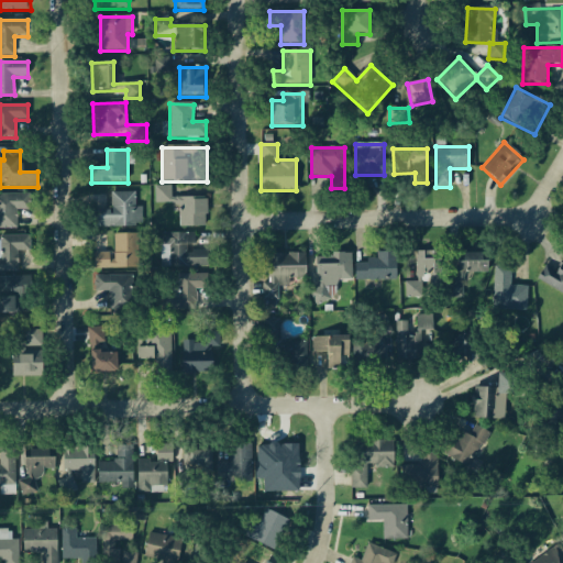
[(31,210),(31,194),(0,194),(0,229),(17,229),(17,210),(31,210)]
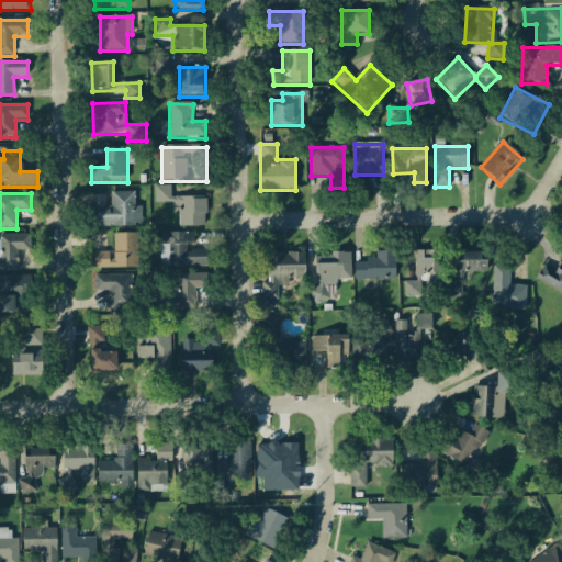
[(135,227),(135,193),(113,193),(113,211),(93,211),(93,227),(135,227)]
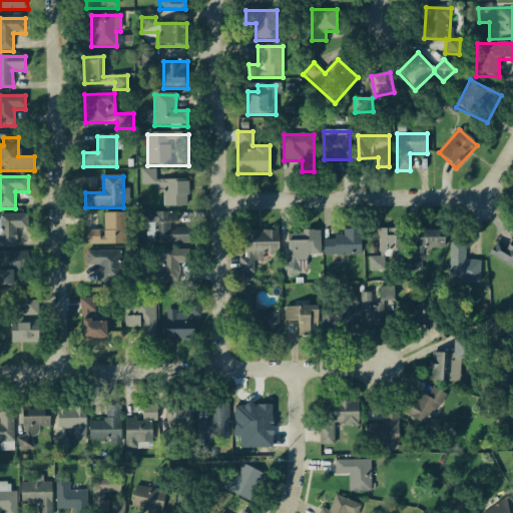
[(163,207),(188,207),(188,181),(163,181),(163,207)]
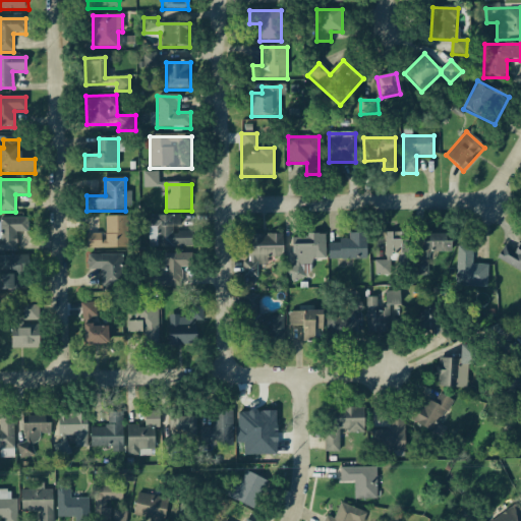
[(192,248),(192,233),(180,233),(180,216),(150,217),(150,248),(192,248)]
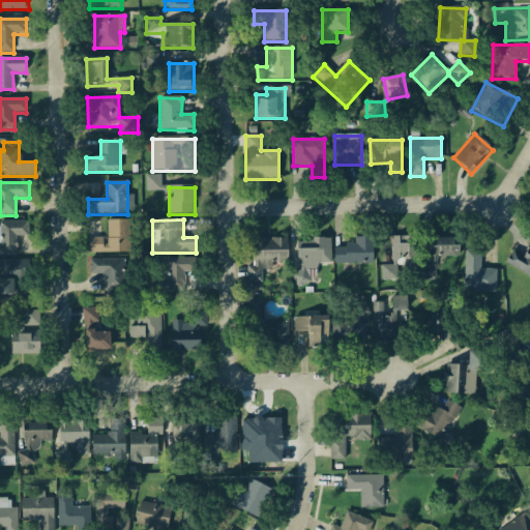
[(130,254),(130,221),(107,221),(107,238),(89,238),(89,254),(130,254)]
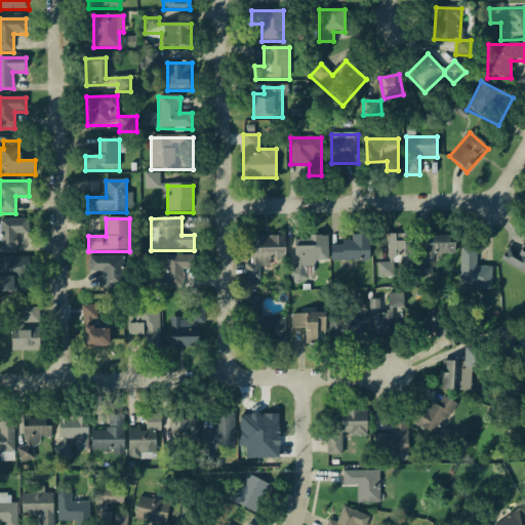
[(0,253),(16,253),(16,235),(28,234),(28,219),(0,219),(0,253)]
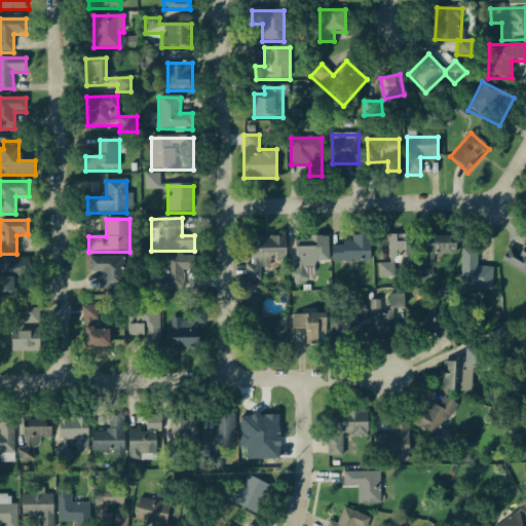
[(413,269),(413,235),(389,235),(389,263),(378,263),(378,277),(396,277),(396,269),(413,269)]
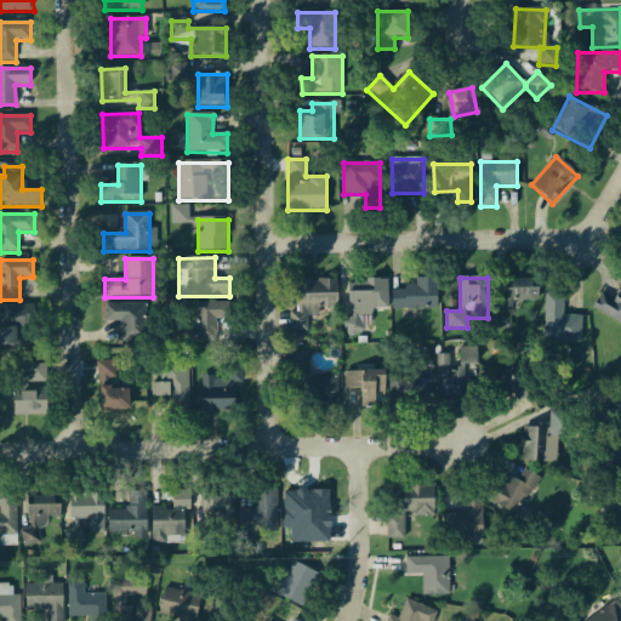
[(295,330),(307,330),(307,317),(322,317),(322,308),(337,307),(336,279),(292,281),(295,330)]
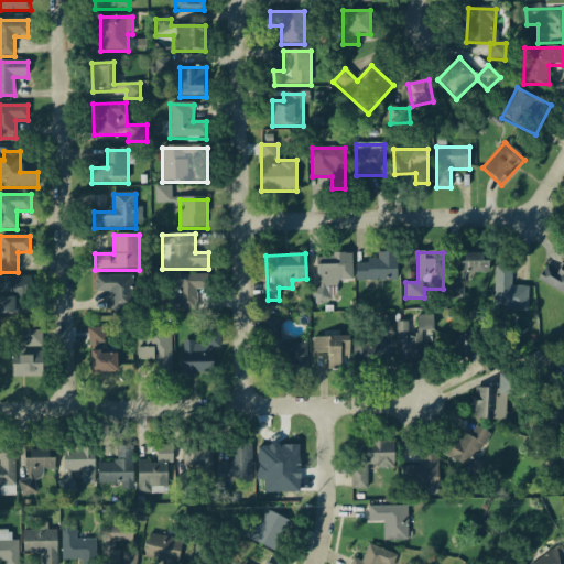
[(356,282),(398,282),(398,253),(377,253),(377,263),(356,263),(356,282)]
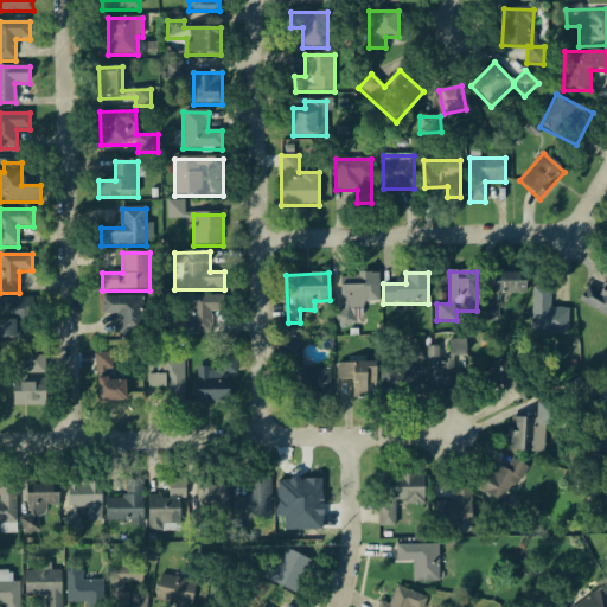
[(339,274),(339,327),(356,327),(356,306),(378,306),(378,274),(339,274)]
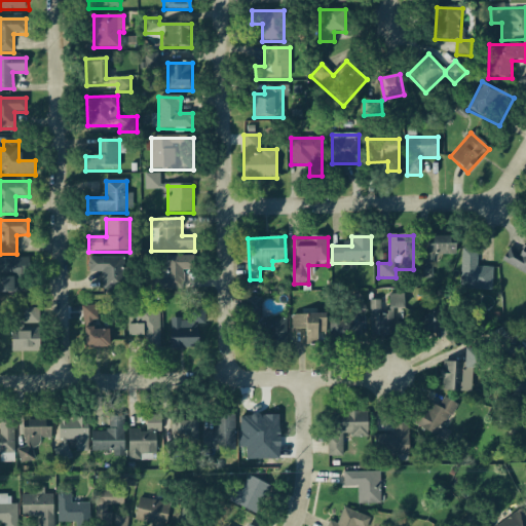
[(426,277),(435,277),(435,257),(455,257),(455,237),(426,237),(426,277)]
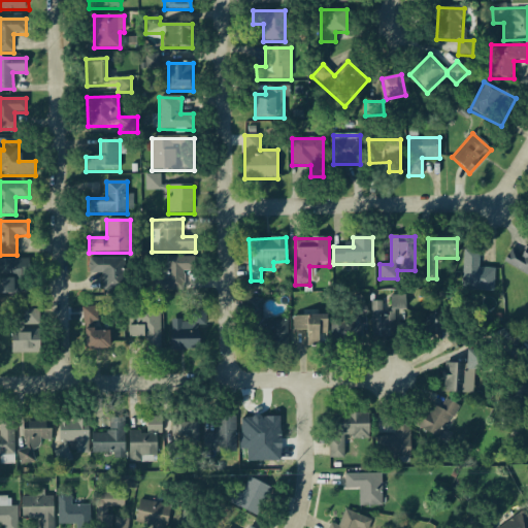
[(479,269),(479,250),(462,250),(462,291),(494,291),(494,269),(479,269)]
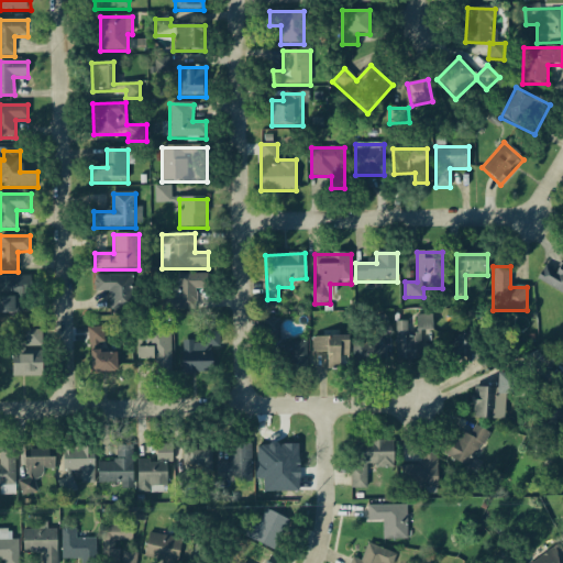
[(562,268),(541,268),(541,287),(562,287),(562,268)]
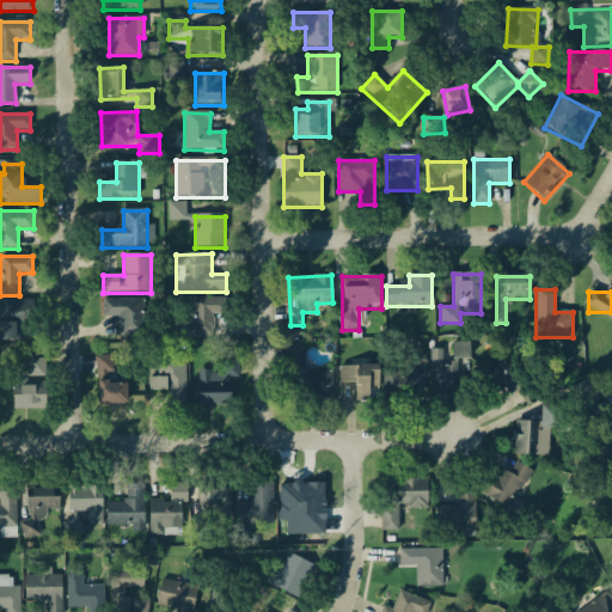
[(215,316),(227,317),(227,298),(194,297),(193,326),(179,326),(179,338),(214,340),(215,316)]
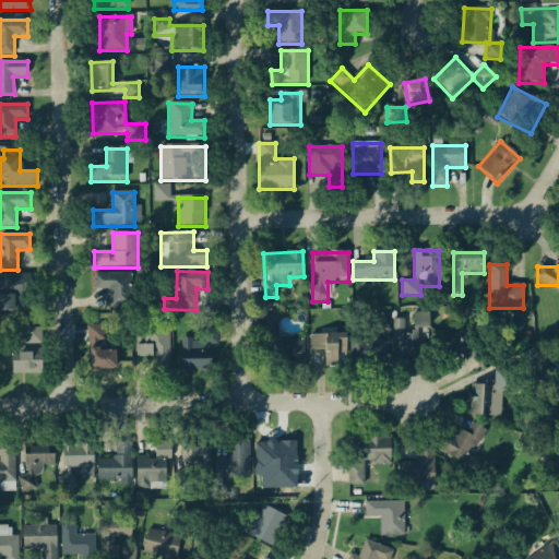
[(132,273),(94,273),(94,289),(108,289),(108,307),(132,307),(132,273)]
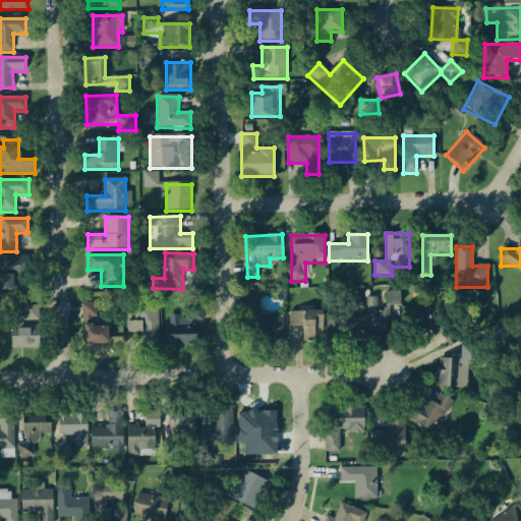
[(29,277),(29,256),(0,256),(0,290),(14,290),(14,277),(29,277)]
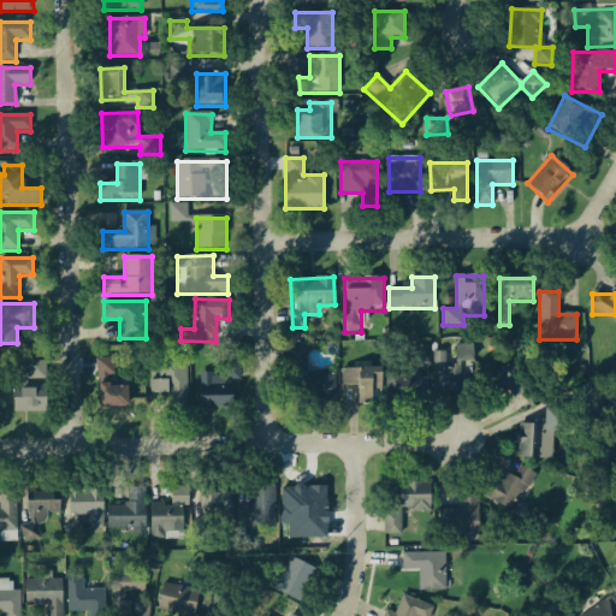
[(473,345),(452,345),(454,351),(434,353),(436,392),(463,391),(463,374),(474,374),(473,345)]
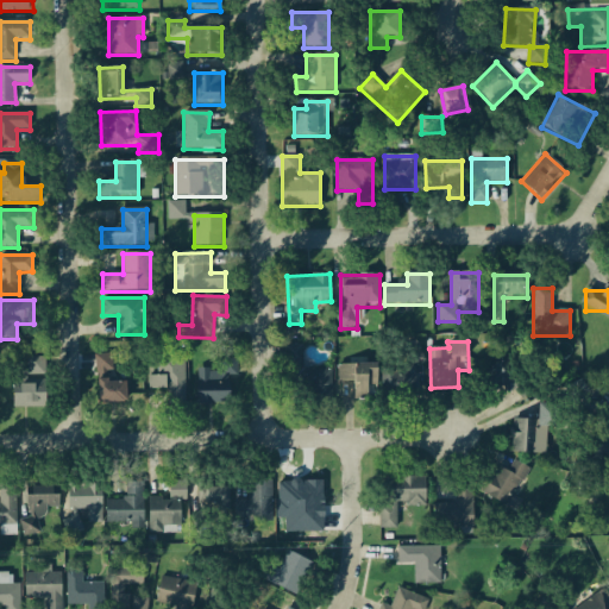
[(419,399),(419,349),(406,349),(406,365),(383,365),(383,399),(419,399)]
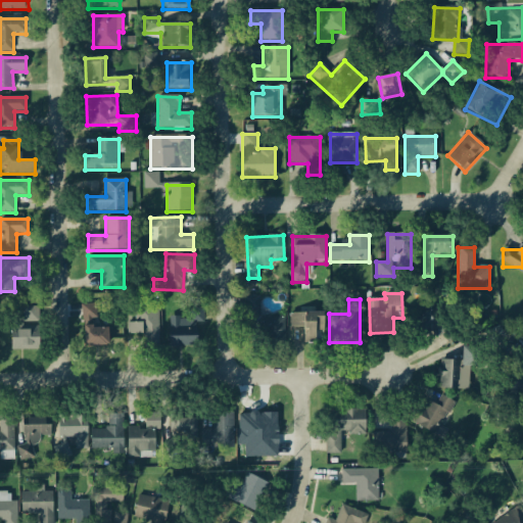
[(108,328),(96,328),(96,304),(83,304),(84,347),(108,346),(108,328)]
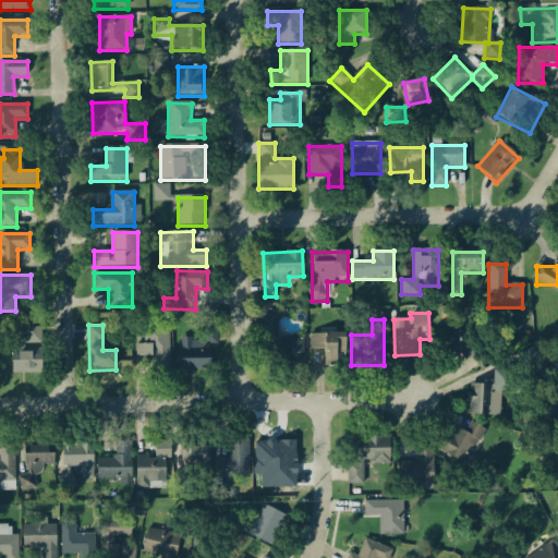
[(145,344),(136,344),(136,356),(154,356),(155,370),(170,370),(169,326),(145,326),(145,344)]
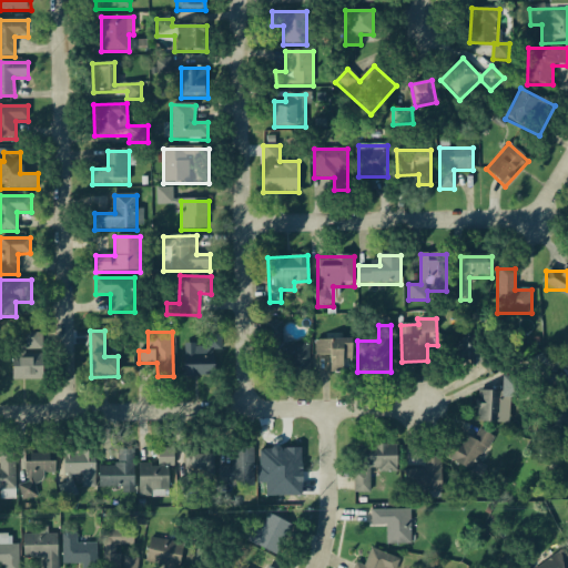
[(12,379),(42,379),(43,334),(24,334),(23,359),(12,359),(12,379)]
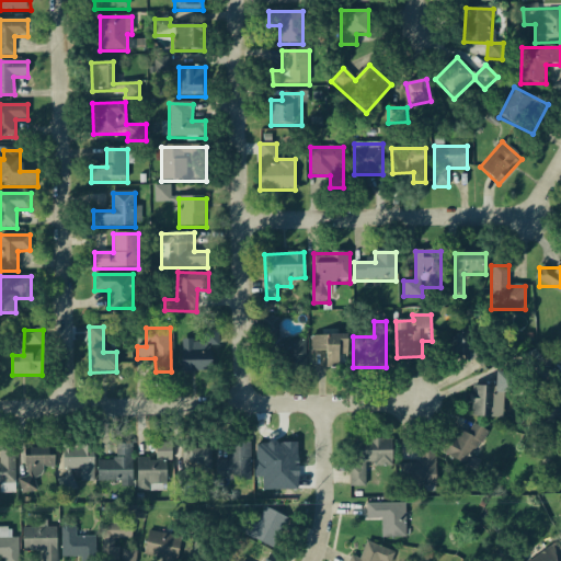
[(218,330),(203,330),(203,346),(218,347),(218,330)]
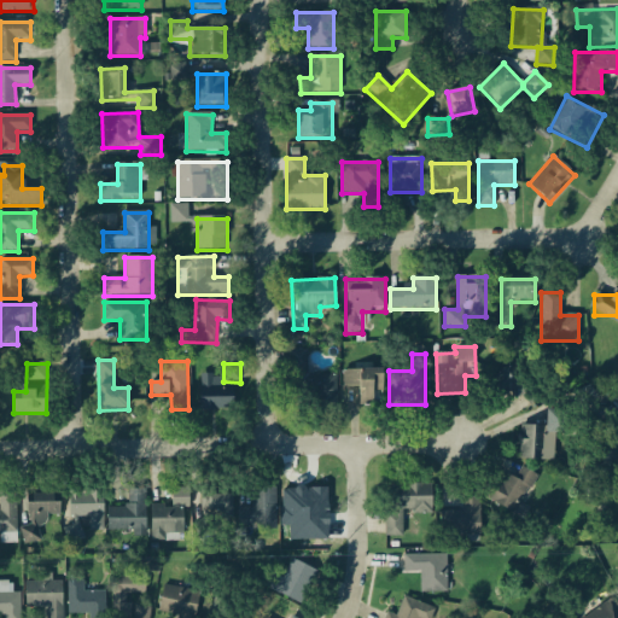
[(383,371),(343,371),(343,391),(359,391),(359,407),(373,407),(373,394),(383,394),(383,371)]
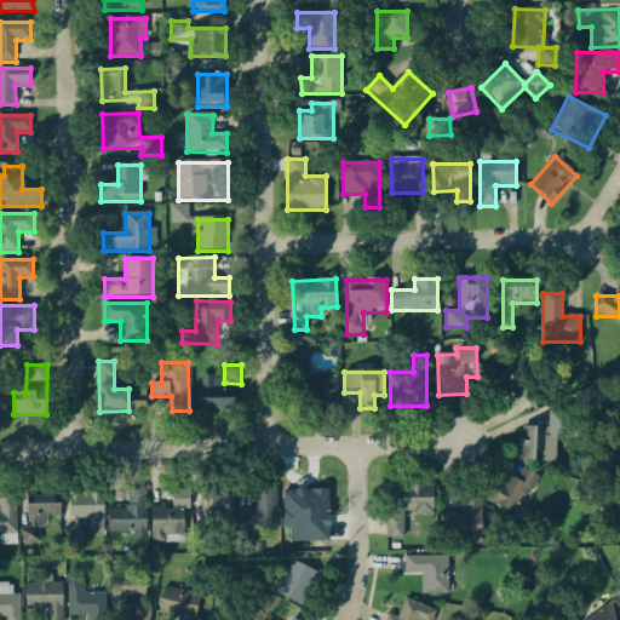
[(337,407),(337,375),(313,375),(313,407),(337,407)]
